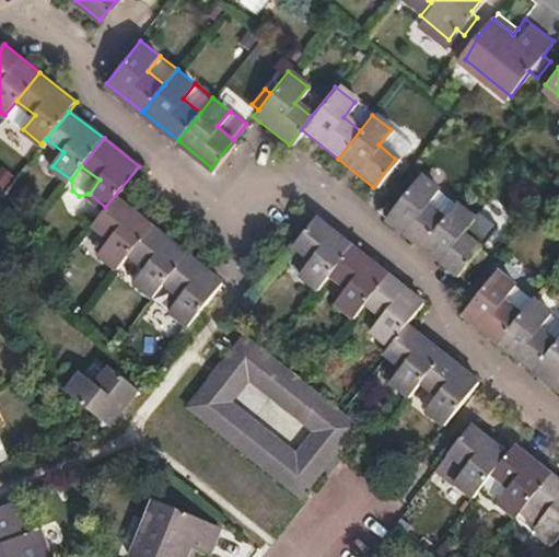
[(424,204),(437,188),(418,173),(412,180),(407,174),(393,193),(398,197),(382,218),(417,245),(440,216),(424,204)]
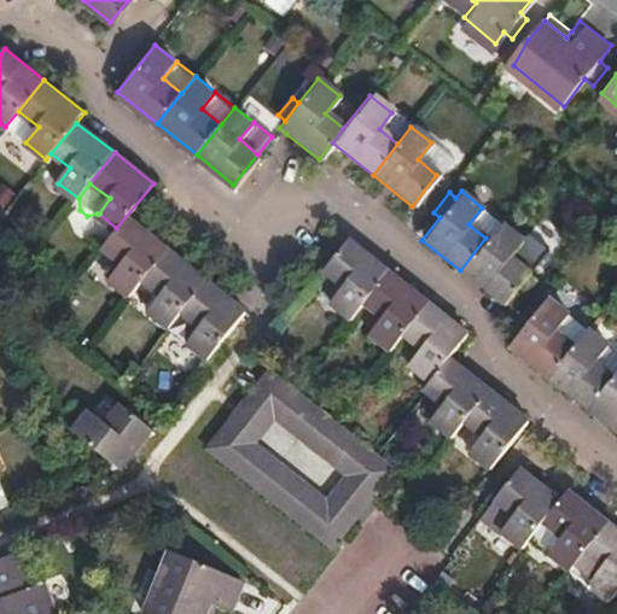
[(143,281),(167,250),(128,220),(104,251),(123,267),(110,284),(129,298),(143,281)]
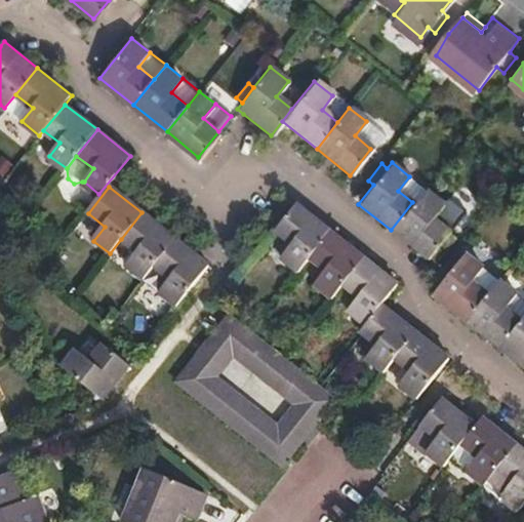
[(445,229),(432,217),(443,203),(424,189),(412,202),(391,230),(424,255),(426,252),(432,257),(446,240),(440,235),(445,229)]
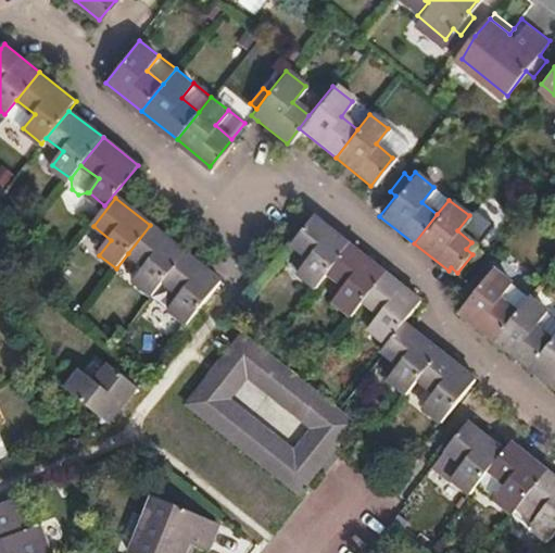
[(358,304),(380,275),(308,217),(286,247),(304,261),(292,276),(310,290),(322,275),(341,291),(329,305),(345,319),(358,304)]
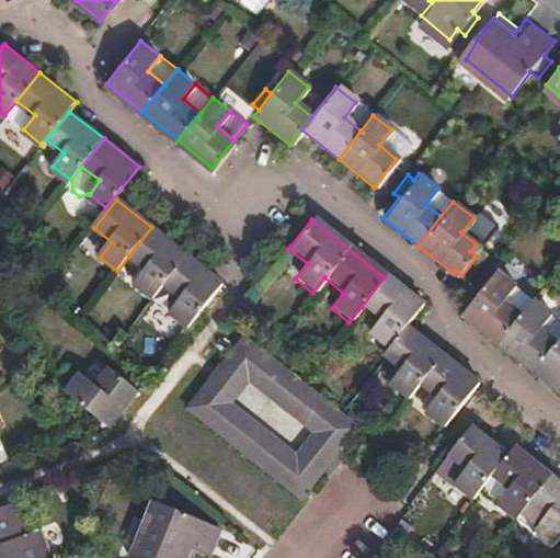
[(186,326),(221,282),(151,227),(129,255),(148,270),(135,285),(152,299),(166,284),(182,297),(169,312),(186,326)]
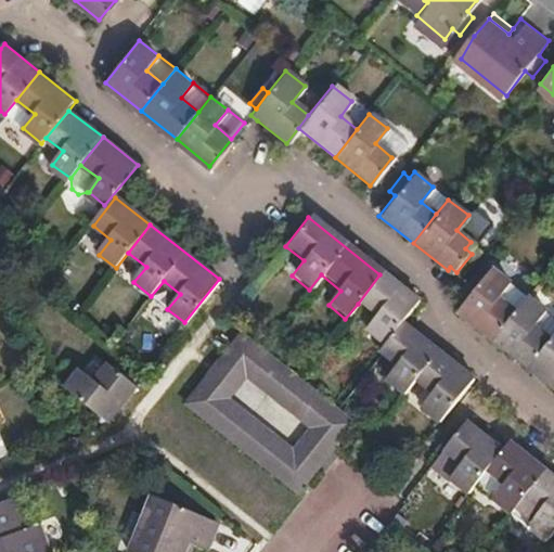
[(516,308),(501,295),(513,281),(493,265),(488,271),(481,266),(468,282),(475,287),(459,308),(493,335),(516,308)]
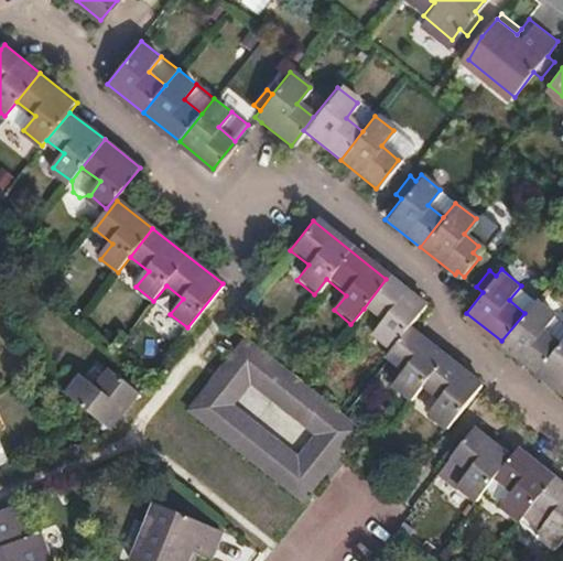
[(407,326),(421,309),(386,279),(364,309),(380,321),(368,336),(386,352),(407,326)]
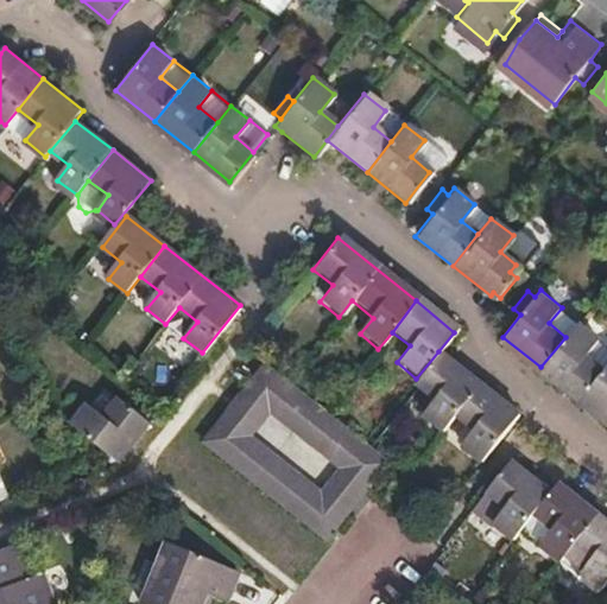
[(183,338),(197,322),(179,307),(165,324),(183,338)]
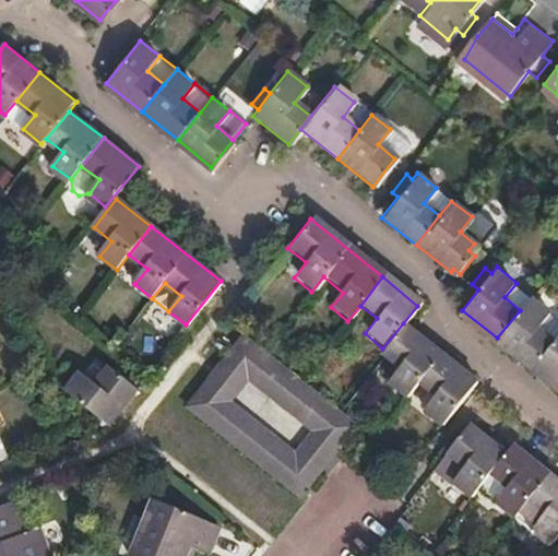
[(532,366),(556,338),(538,324),(550,309),(532,295),(520,310),(497,338),(532,366)]
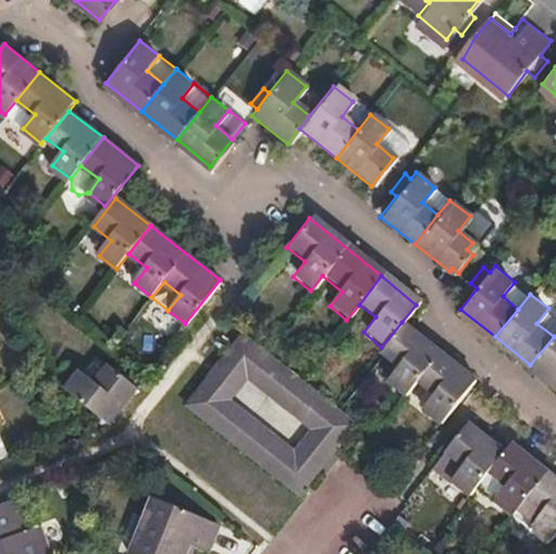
[(415,381),(436,351),(402,322),(381,347),(379,349),(397,366),(384,380),(403,394),(415,381)]
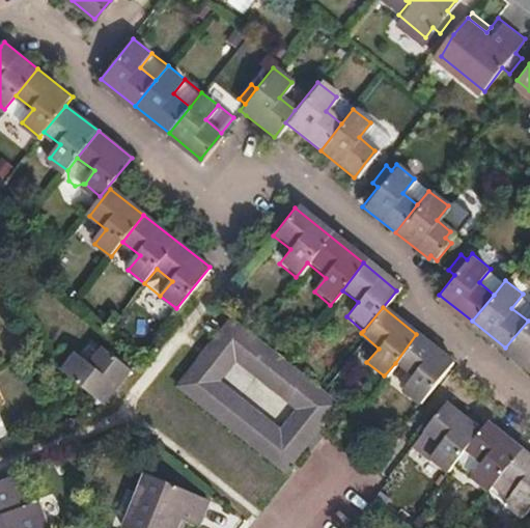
[(282,464),(335,397),(227,311),(174,377),(282,464)]
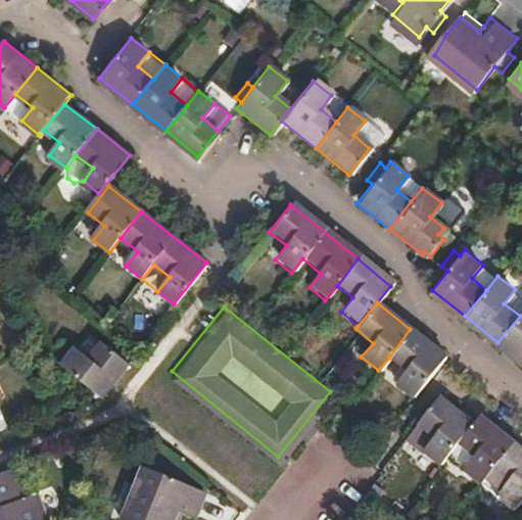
[(521,313),(520,316),(497,342),(521,362),(521,313)]
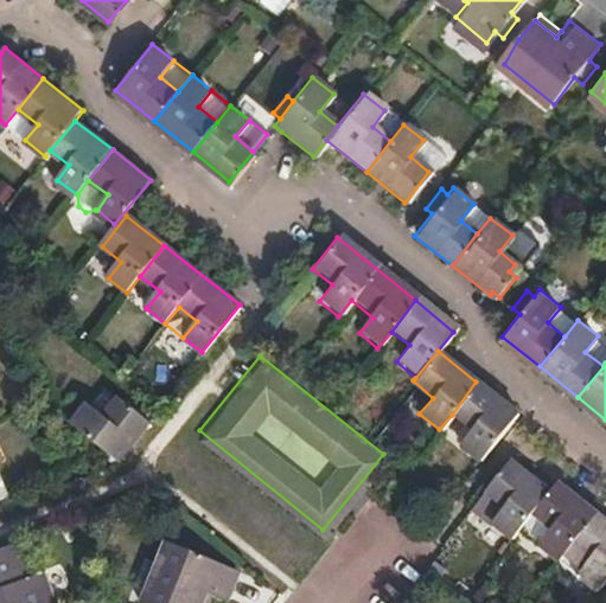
[(516,414),(476,382),(452,415),(472,430),(459,446),(478,461),(509,423),(516,414)]
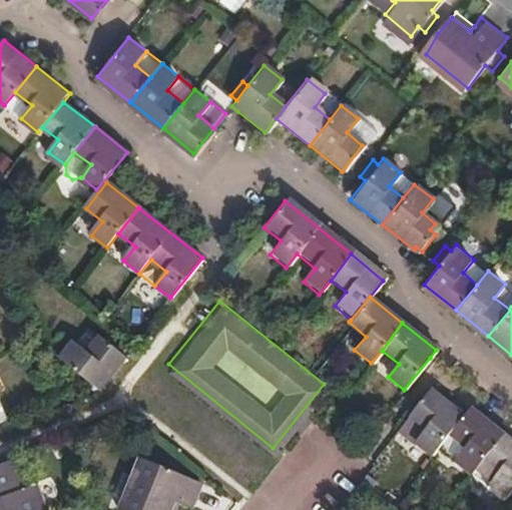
[(46,353),(76,392),(109,366),(88,340),(72,352),(63,340),(46,353)]
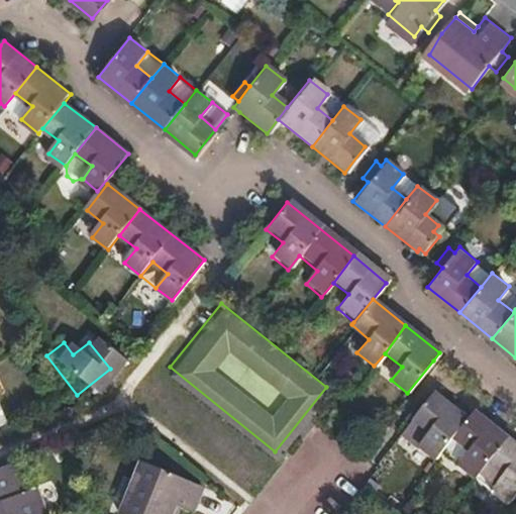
[(453,433),(468,413),(434,388),(414,416),(431,428),(420,442),(437,454),(453,433)]
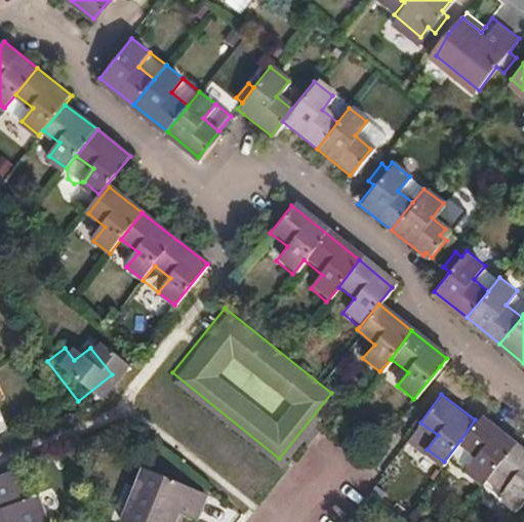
[(495,467),(515,440),(480,414),(475,419),(460,440),(479,453),(468,469),(485,481),(495,467)]
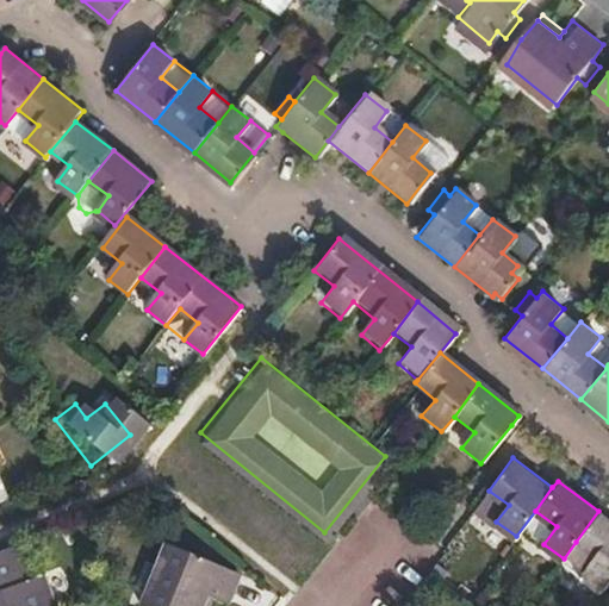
[(608,518),(598,511),(576,542),(595,556),(580,574),(602,589),(608,580),(608,518)]
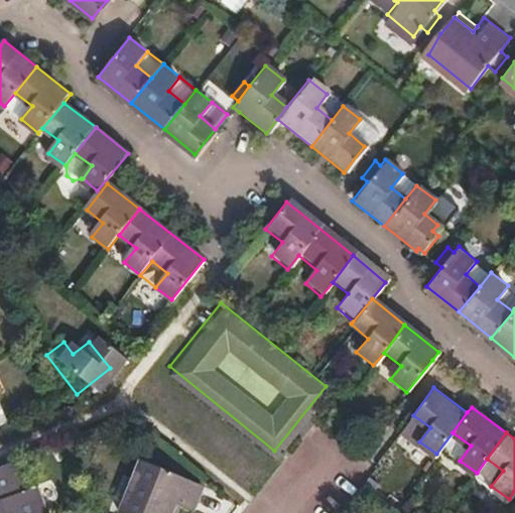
[(192,510),(203,479),(145,461),(129,512),(132,512),(172,512),(175,505),(182,507),(192,510)]
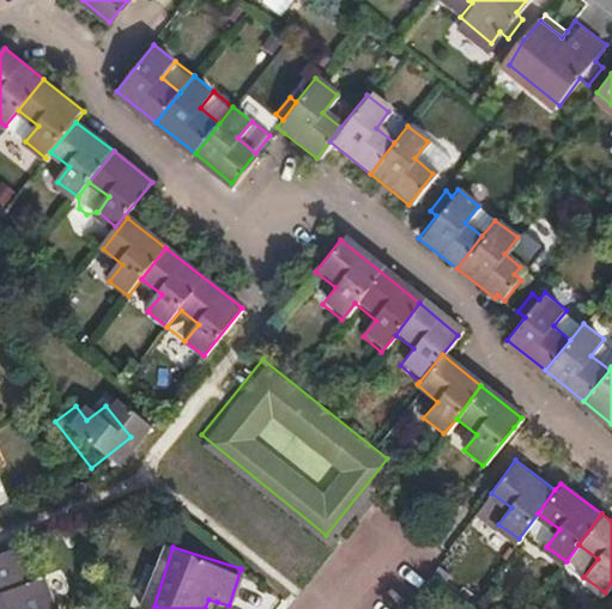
[(56,608),(44,580),(29,588),(20,568),(14,555),(0,560),(0,608),(56,608)]
